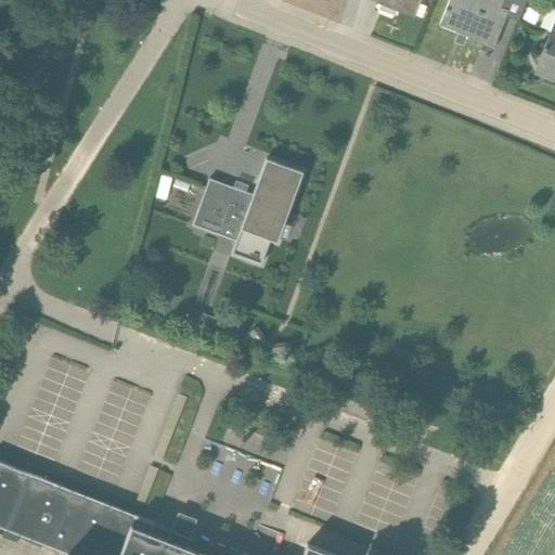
[(421,0),(376,0),(375,4),(381,7),(379,11),(394,16),(396,12),(414,20),(421,0)]
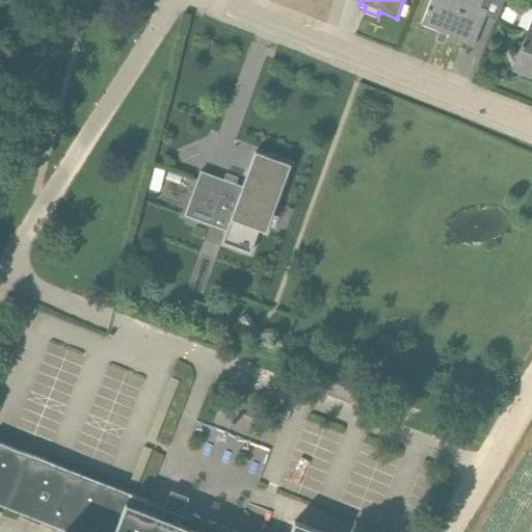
[(497,21),(505,0),(430,0),(421,25),(448,35),(448,37),(473,48),(485,17),(497,21)]
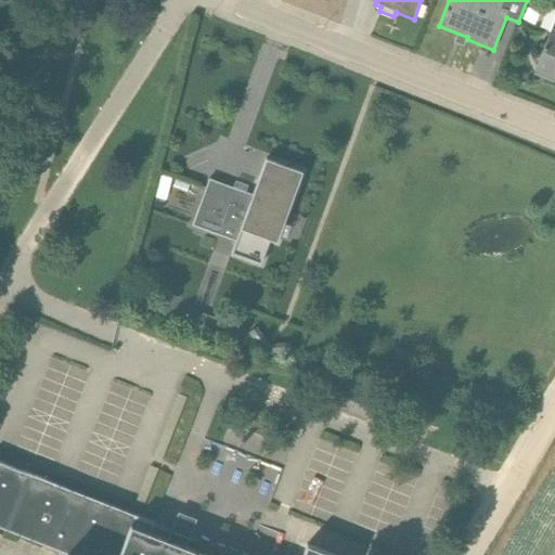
[(554,24),(538,68),(554,75),(554,24)]
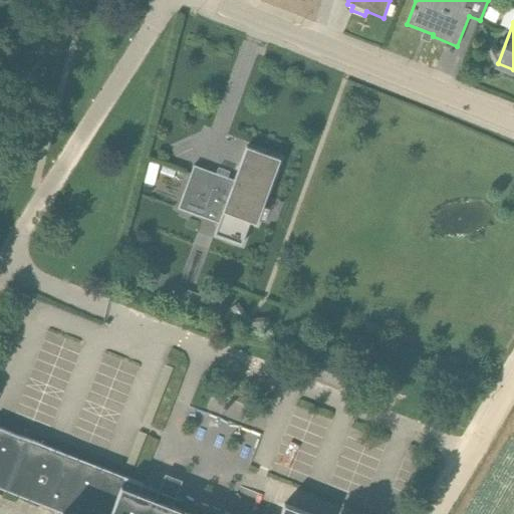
[(280,160),(246,148),(234,181),(194,167),(178,210),(203,219),(207,207),(222,213),(214,236),(241,246),(250,223),(256,225),(280,160)]
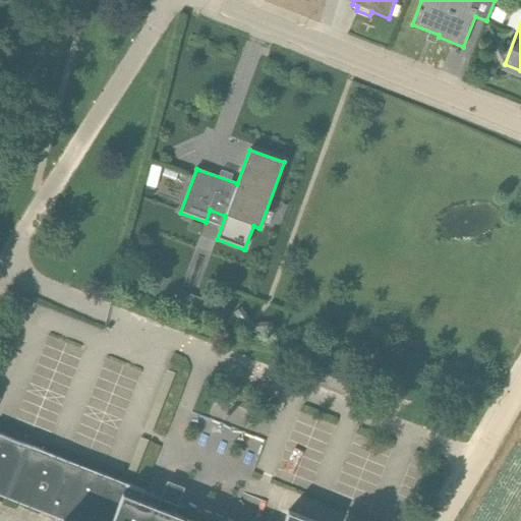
[(230,398),(222,418),(261,432),(269,413),(230,398)]
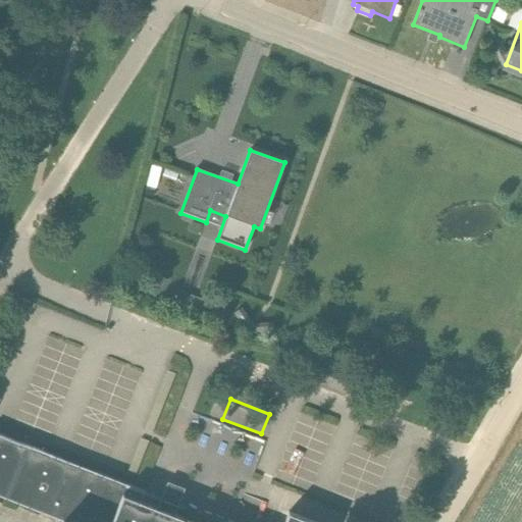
[(63,521),(312,521),(289,513),(284,521),(196,521),(156,506),(159,497),(0,434),(0,496),(64,521),(63,521)]
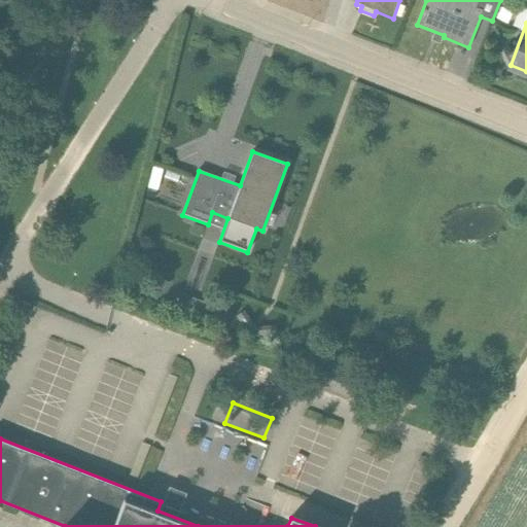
[(167,501),(184,504),(187,486),(170,484),(167,501)]
